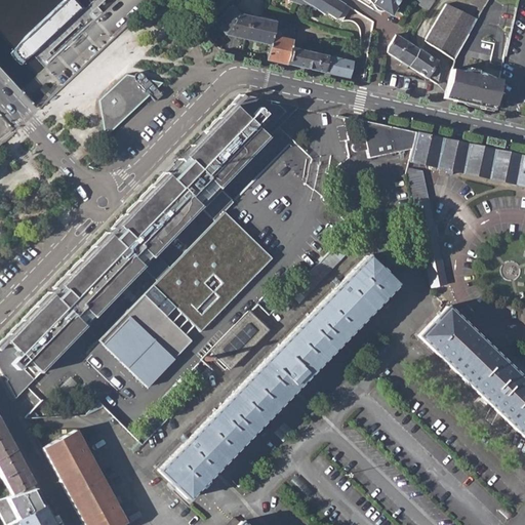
[(290,0),(315,10),(316,7),(325,13),(327,11),(337,17),(347,3),(340,0),(290,0)]
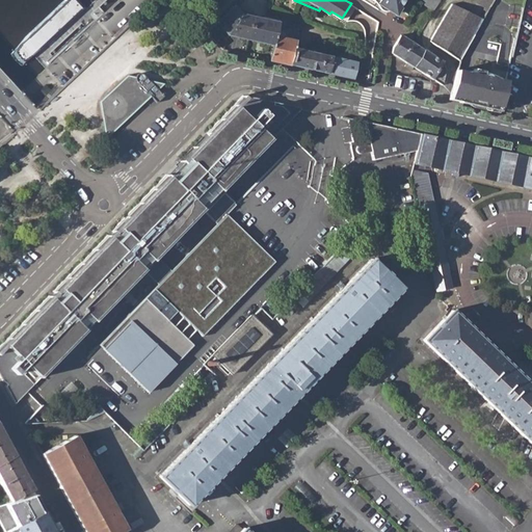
[(382,6),(390,9),(391,7),(396,7),(399,8),(403,0),(375,0),(380,3),(382,6)]
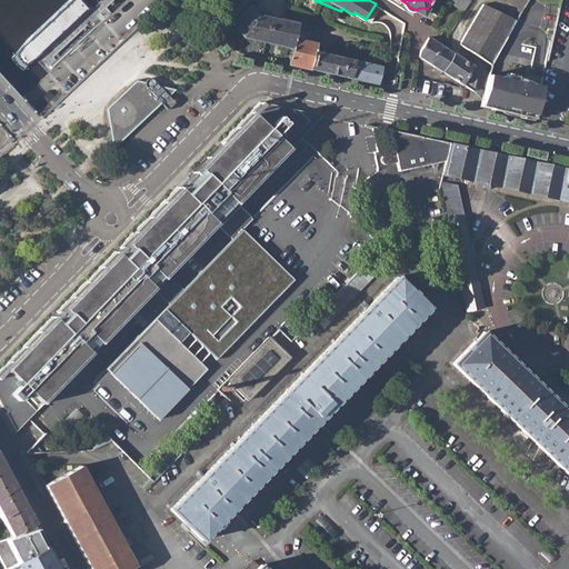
[(451,0),(449,5),(462,12),(469,0),(451,0)]
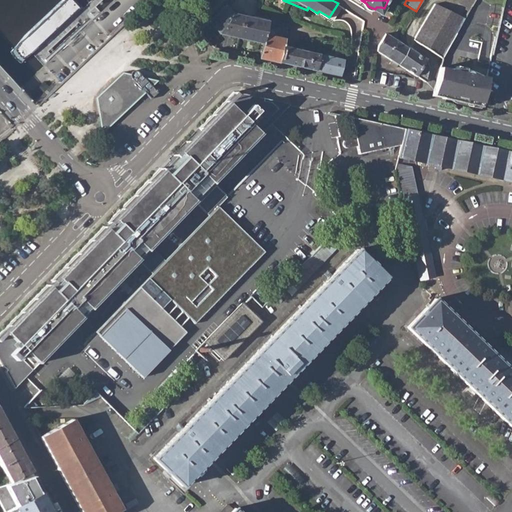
[(457,0),(456,2),(469,10),(474,0),(457,0)]
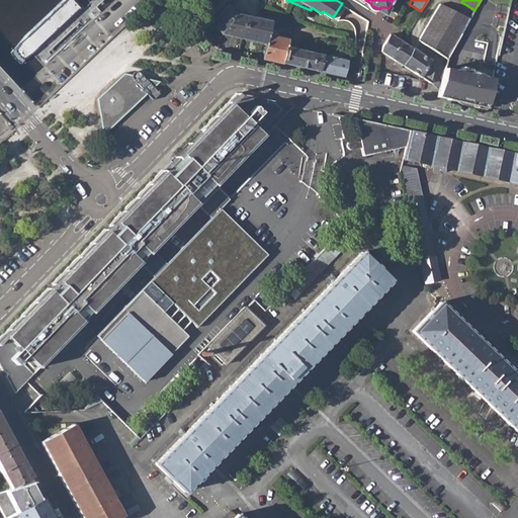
[(418,39),(447,59),(468,20),(439,2),(418,39)]
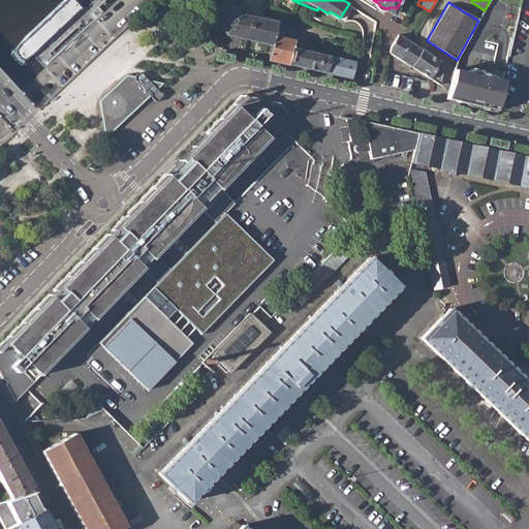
[(226,33),(247,38),(252,12),(243,10),(242,16),(239,14),(232,6),(217,22),(226,33)]
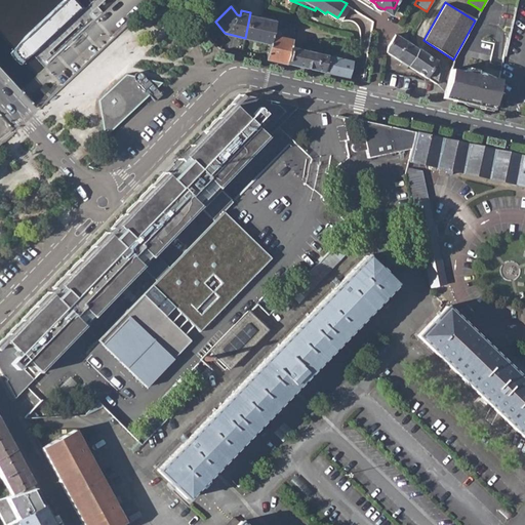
[(245,38),(270,43),(272,35),(275,23),(260,19),(261,15),(250,12),(245,38)]
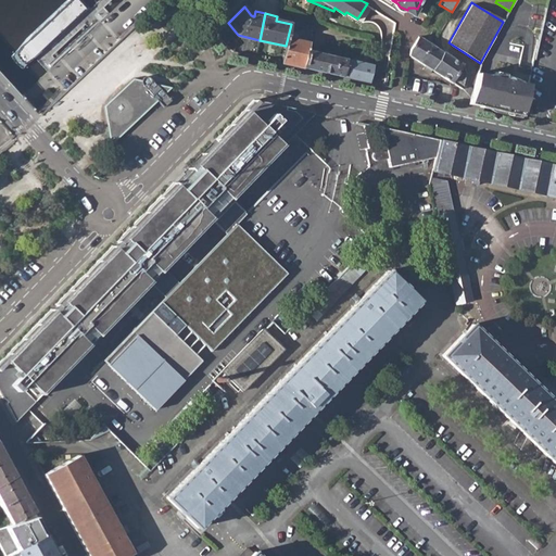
[(281,64),(303,68),(307,50),(310,42),(312,29),(291,24),(288,37),(286,46),(281,64)]
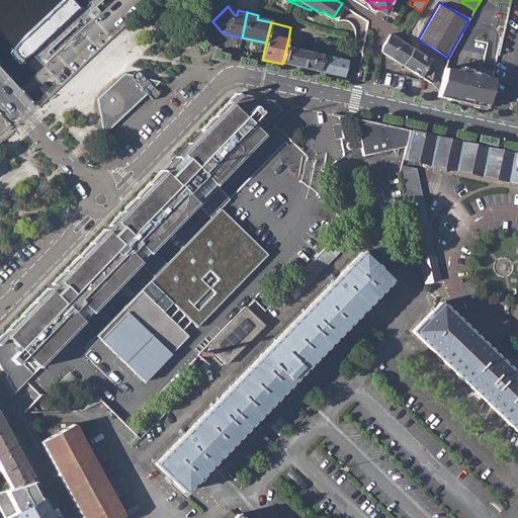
[(382,51),(396,59),(403,63),(412,48),(390,34),(382,47),(382,51)]
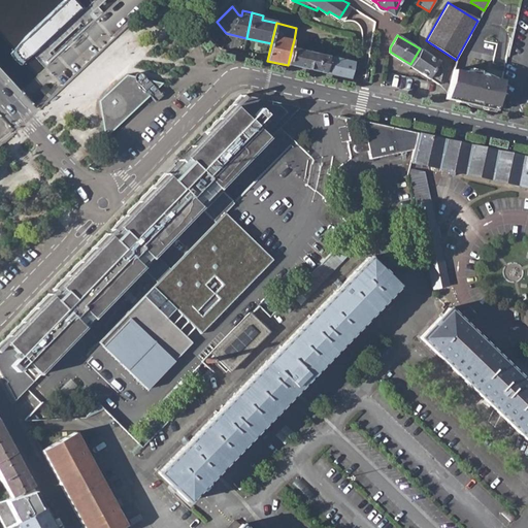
[(288,65),(324,73),(328,56),(292,47),(288,65)]
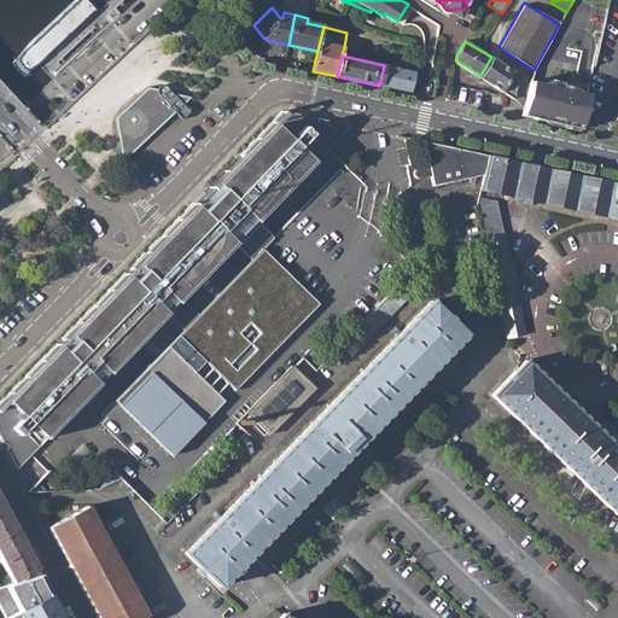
[(491,57),(481,75),(516,98),(519,79),(516,71),(491,57)]
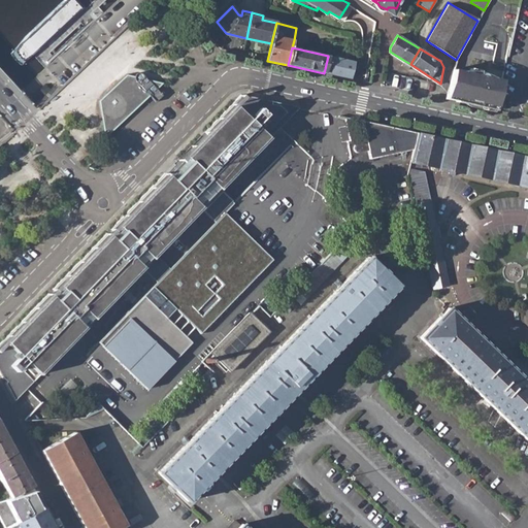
[(324,73),(354,79),(356,71),(352,70),(354,63),(328,56),(324,73)]
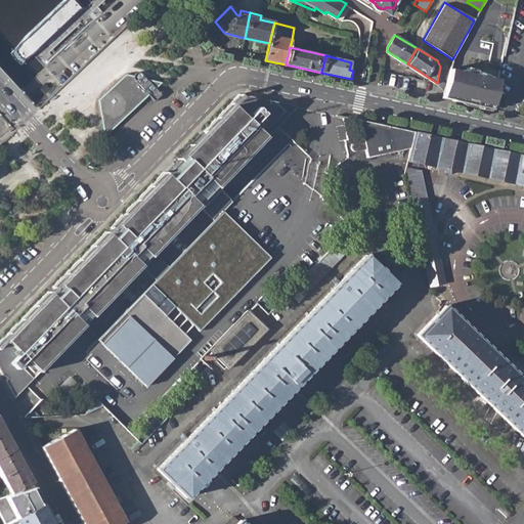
[(442,98),(492,110),(498,79),(482,76),(479,74),(475,75),(476,70),(466,67),(465,72),(450,69),(442,98)]
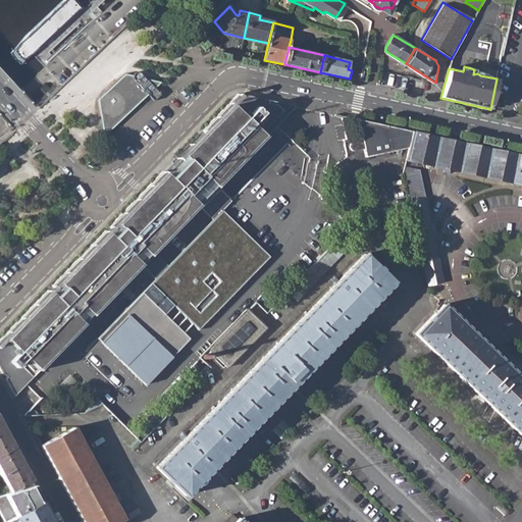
[(379,85),(389,87),(392,72),(381,71),(379,85)]
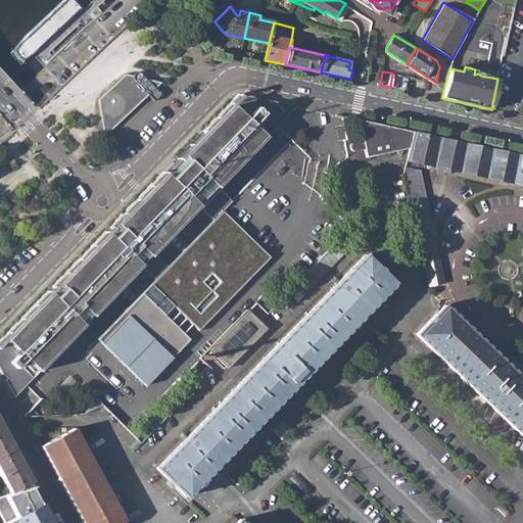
[(390,87),(423,94),(426,80),(392,73),(390,87)]
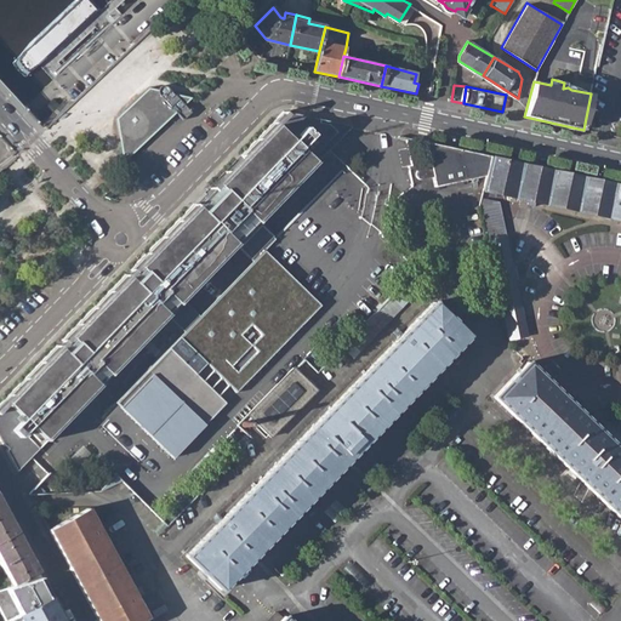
[(151,89),(119,119),(119,124),(123,147),(118,152),(121,155),(125,159),(126,163),(178,114),(186,121),(194,114),(187,106),(194,98),(176,95),(167,87),(164,87),(161,91),(151,89)]
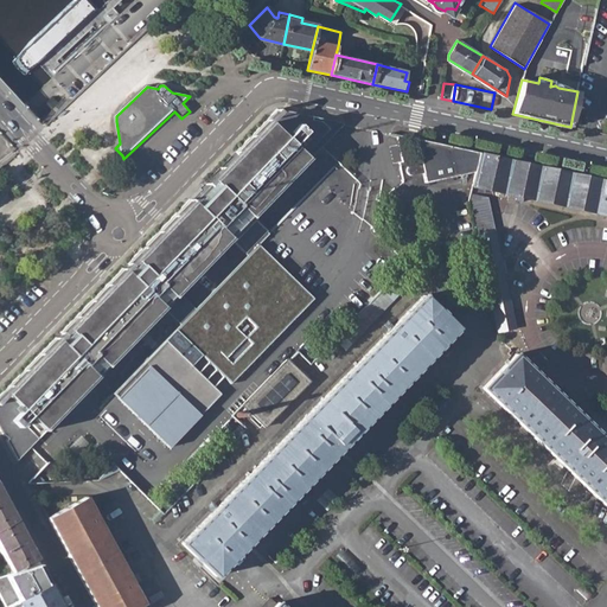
[(5,440),(17,461),(31,446),(45,432),(97,377),(138,336),(164,308),(180,325),(176,330),(202,355),(230,383),(314,298),(287,272),(259,244),(269,234),(261,227),(253,217),(307,161),(312,157),(323,144),(345,122),(283,109),(281,112),(276,108),(269,116),(235,151),(240,155),(199,196),(193,203),(190,198),(128,261),(127,263),(131,267),(126,272),(122,268),(62,330),(59,332),(64,336),(59,340),(55,337),(2,390),(0,393),(0,432),(2,436),(4,435),(7,439),(5,440)]
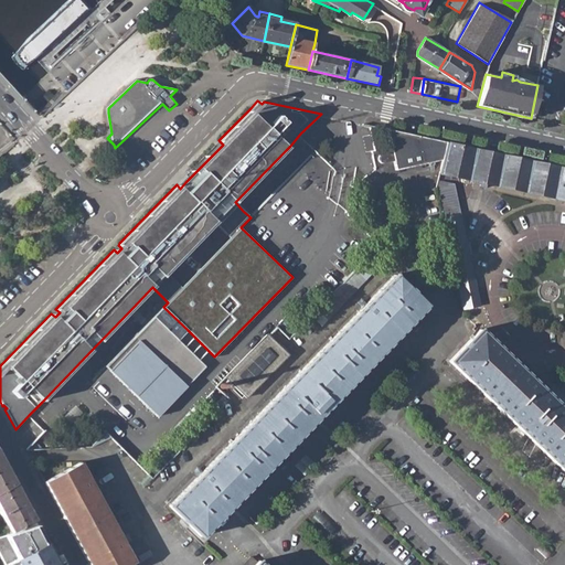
[(452,275),(434,188),(428,163),(443,160),(444,156),(447,141),(386,128),(395,169),(403,168),(407,193),(426,281),(452,275)]
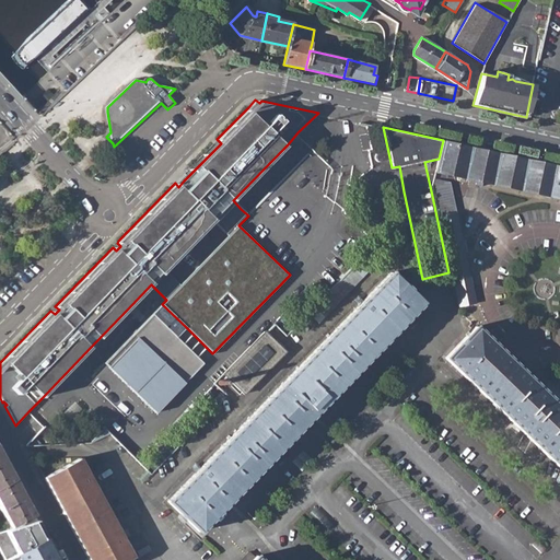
[(559,165),(443,140),(440,154),(439,159),(436,167),(559,194),(559,165)]
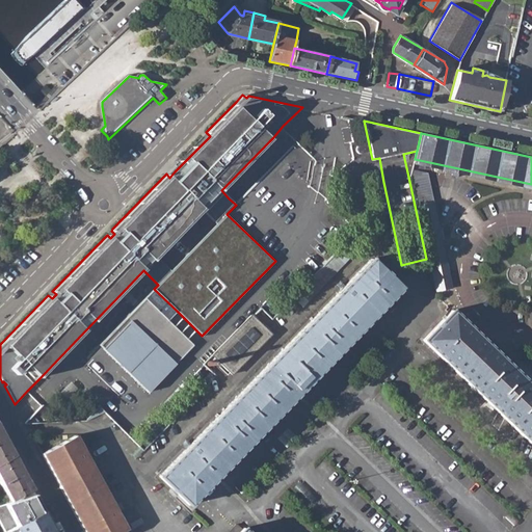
[(410,177),(414,191),(429,188),(425,169),(413,166),(410,177)]
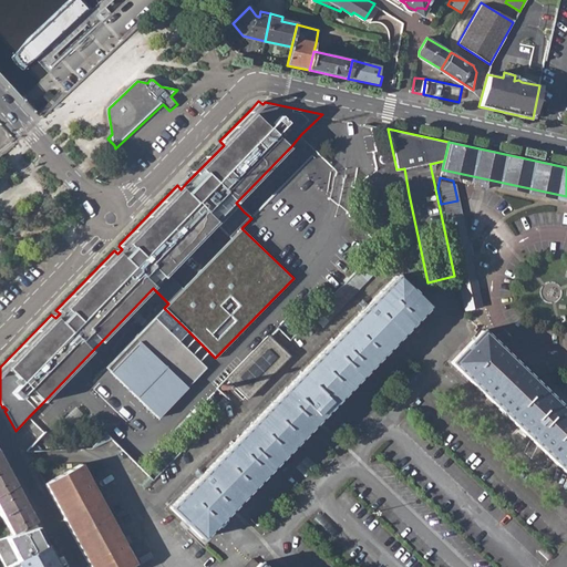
[(441,204),(464,311),(481,307),(457,200),(441,204)]
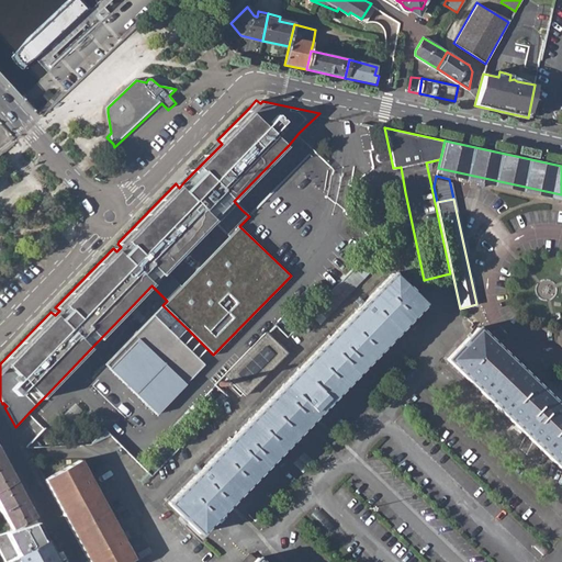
[(318,306),(328,315),(374,266),(366,257),(318,306)]
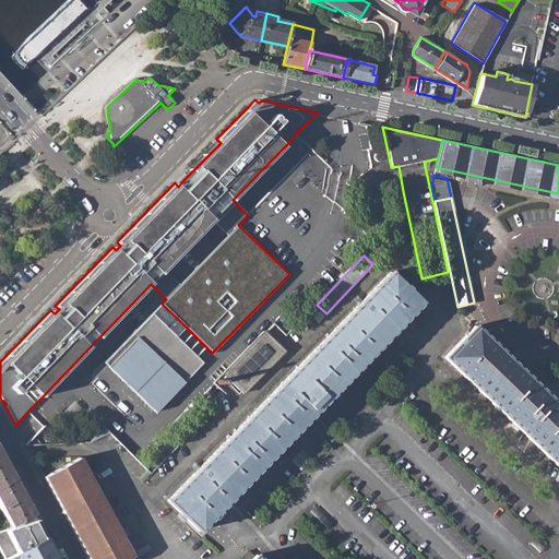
[(167,500),(199,531),(420,304),(389,273),(167,500)]
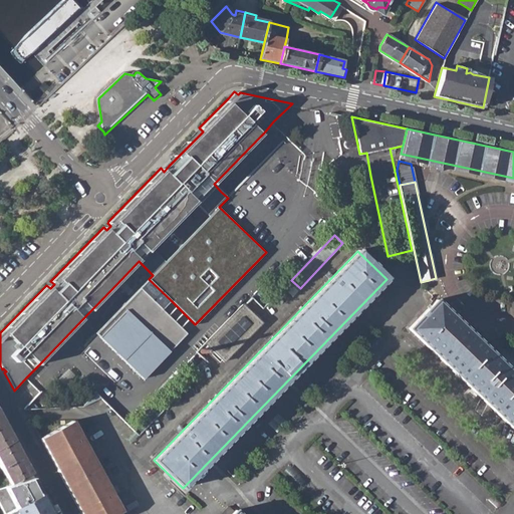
[(414,255),(400,257),(402,274),(417,272),(414,255)]
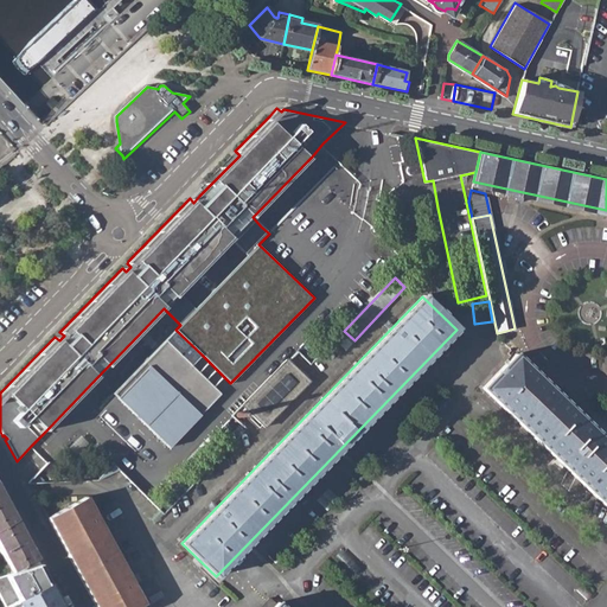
[(166,340),(192,365),(202,355),(176,330),(166,340)]
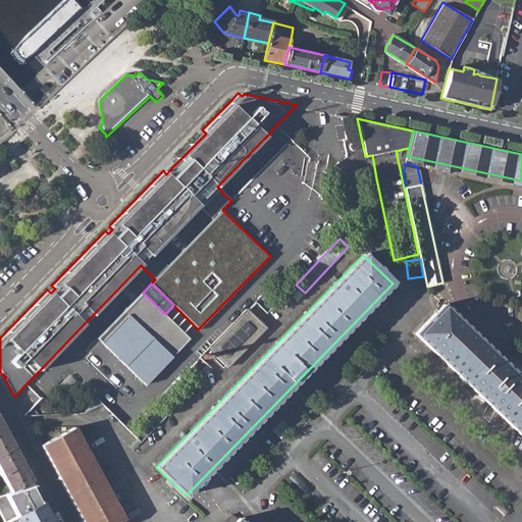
[(97,338),(145,384),(190,338),(165,314),(143,293),(97,338)]
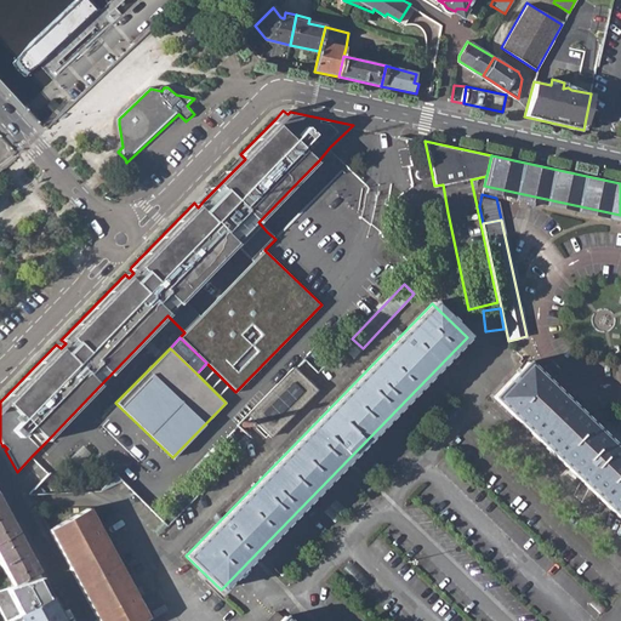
[(620,453),(528,363),(510,382),(508,381),(506,383),(506,385),(495,397),(620,519),(620,453)]
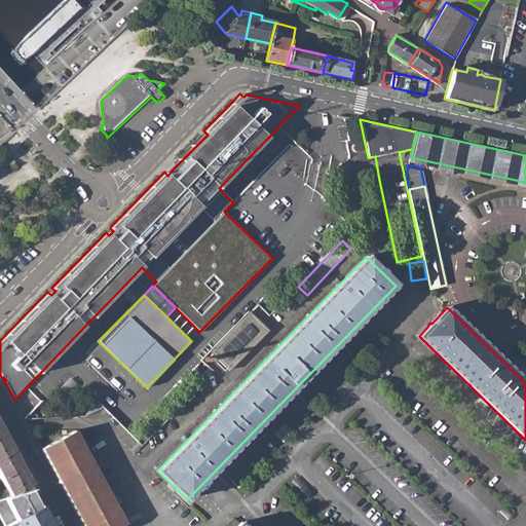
[(215,346),(210,352),(228,371),(268,330),(251,313),(249,311),(215,345),(215,346)]
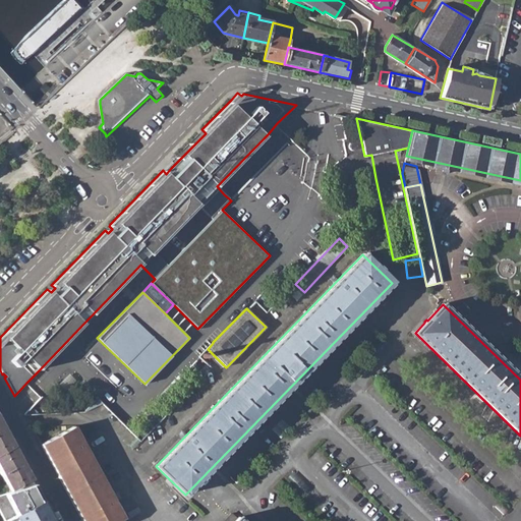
[(32,480),(0,420),(0,470),(11,491),(32,480)]
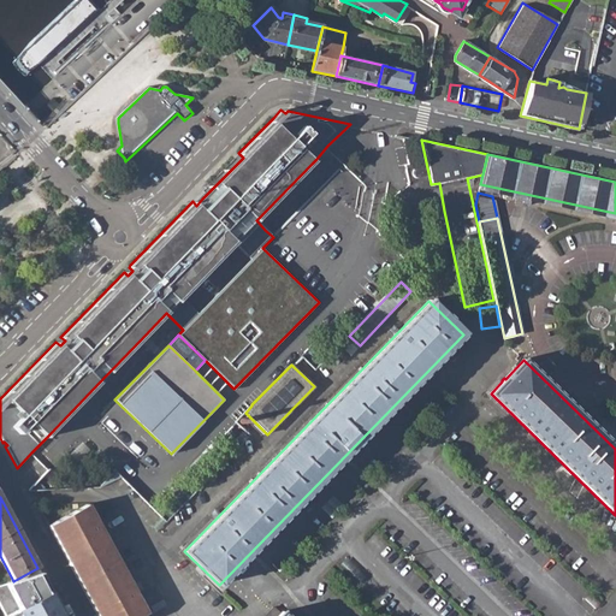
[(48,526),(96,615),(137,615),(146,612),(128,580),(87,505),(48,526)]
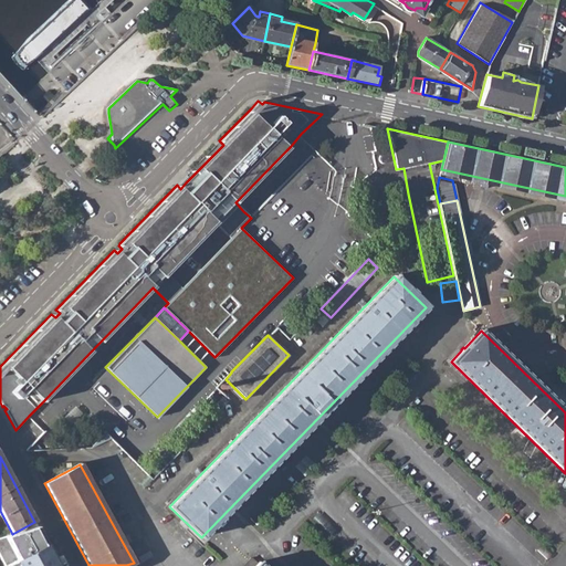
[(12,534),(0,537),(0,556),(4,565),(58,565),(38,526),(12,534)]
